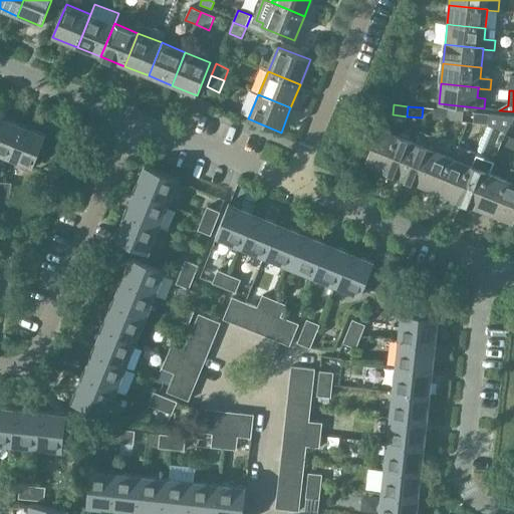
[(433,118),(447,120),(448,110),(434,109),(433,118)]
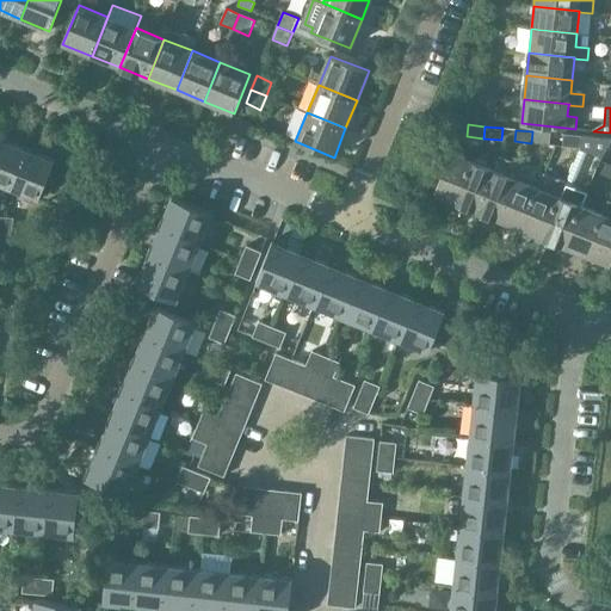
[(532,131),(531,143),(550,146),(551,133),(532,131)]
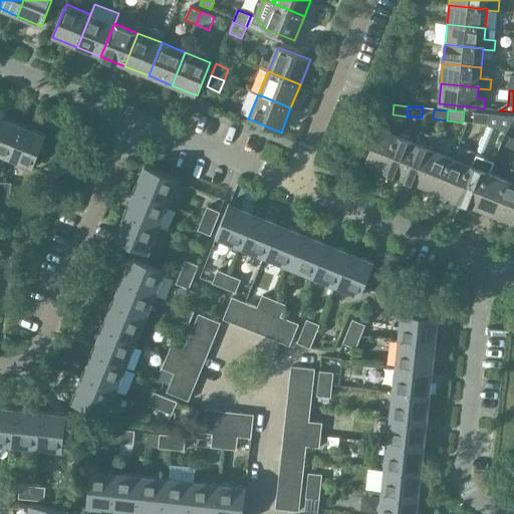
[(474,123),(488,125),(490,114),(475,113),(474,123)]
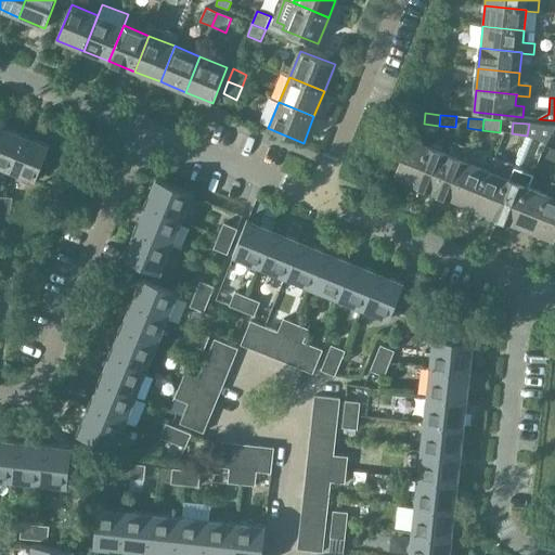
[(529,124),(527,136),(543,137),(544,126),(529,124)]
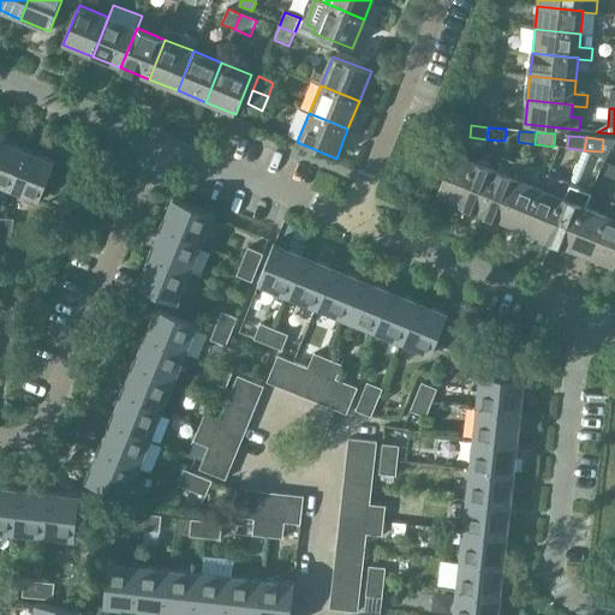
[(449,138),(443,150),(449,154),(457,141),(449,138)]
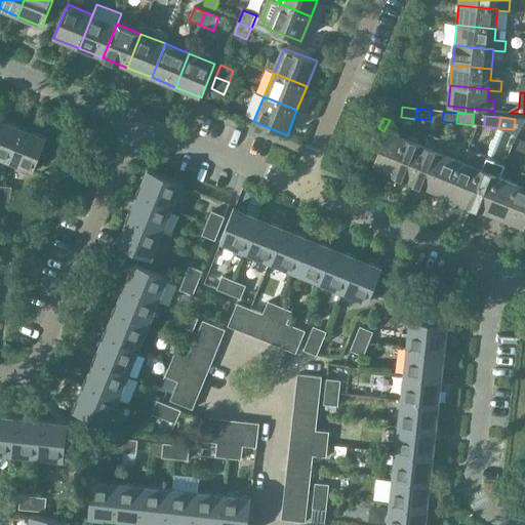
[(0,158),(9,162),(23,129),(0,119),(0,158)]
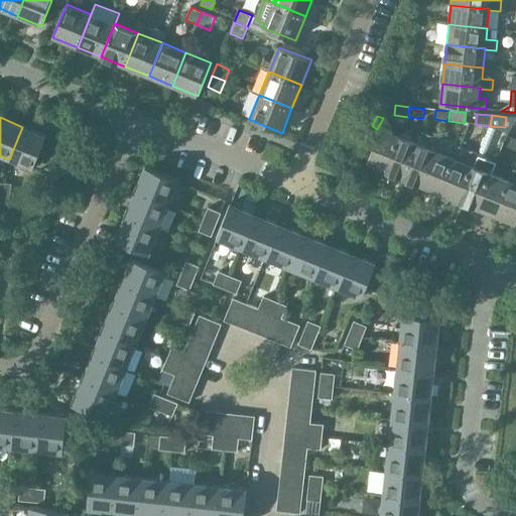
[(22,127),(9,159),(33,168),(46,136),(22,127)]
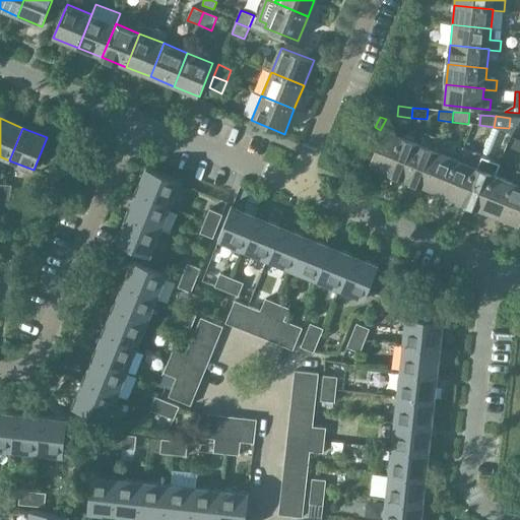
[(370,166),(389,173),(403,137),(385,130),(370,166)]
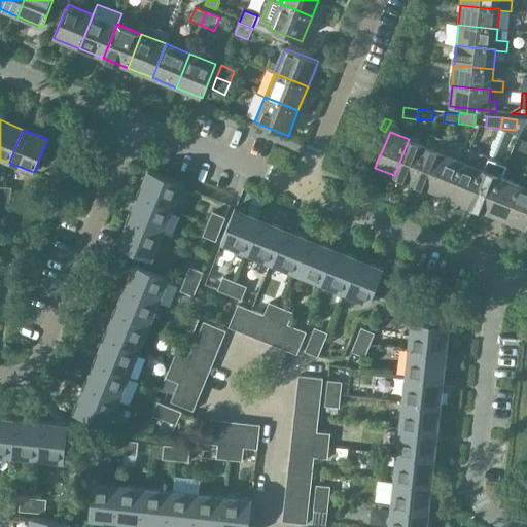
[(413,183),(431,190),(447,154),(452,142),(432,134),(427,146),(413,183)]
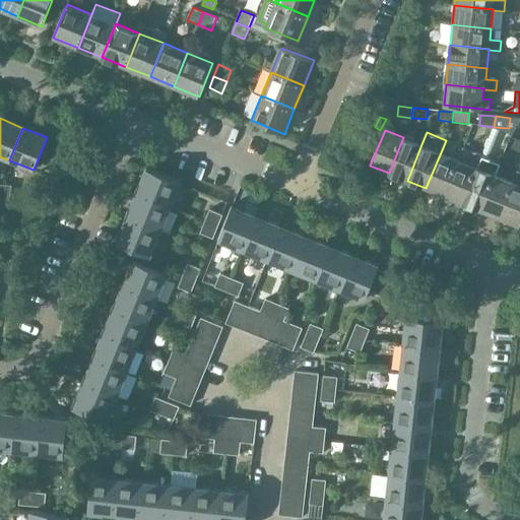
[(388,176),(406,183),(407,181),(421,144),(403,137),(389,173),(388,176)]
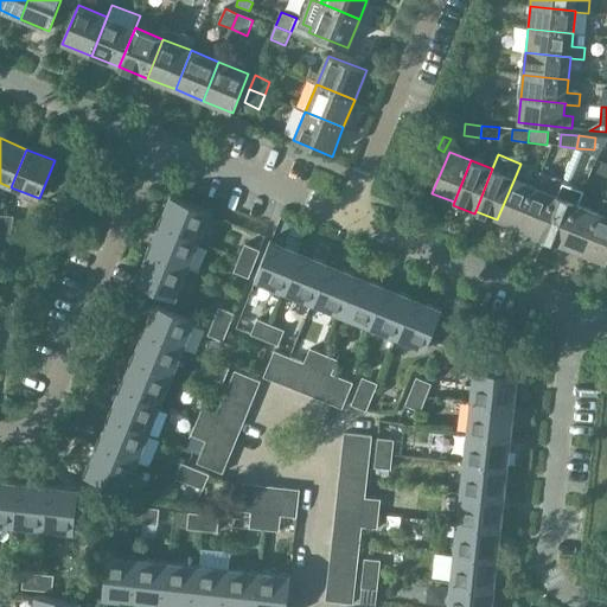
[(518,229),(540,237),(557,196),(563,181),(541,173),(535,186),(518,229)]
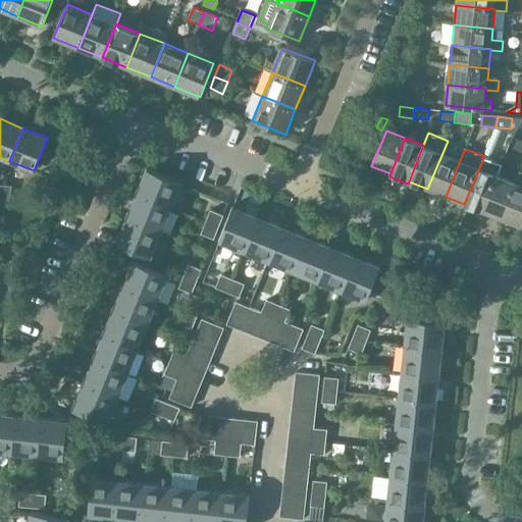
[(427,189),(446,197),(460,160),(442,153),(427,189)]
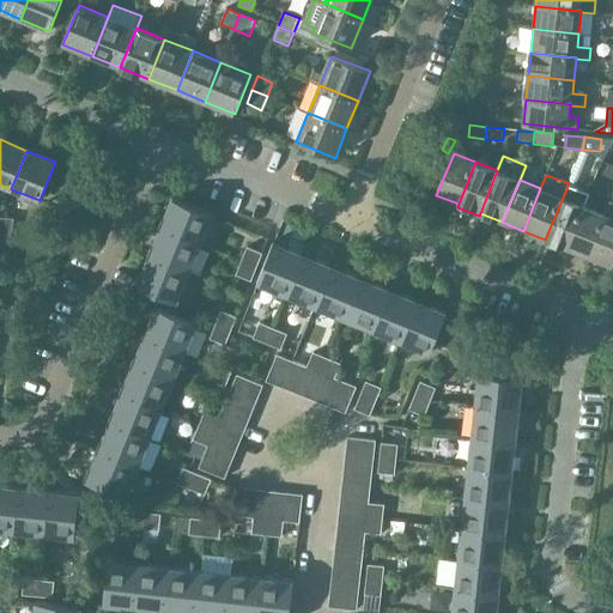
[(545,240),(568,248),(584,206),(592,190),(580,186),(580,188),(569,183),(563,198),(545,240)]
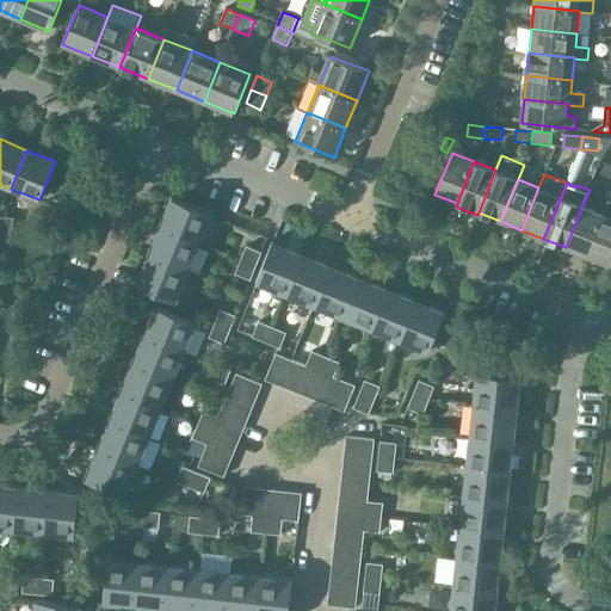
[(173,199),(161,228),(199,244),(211,215),(173,199)]
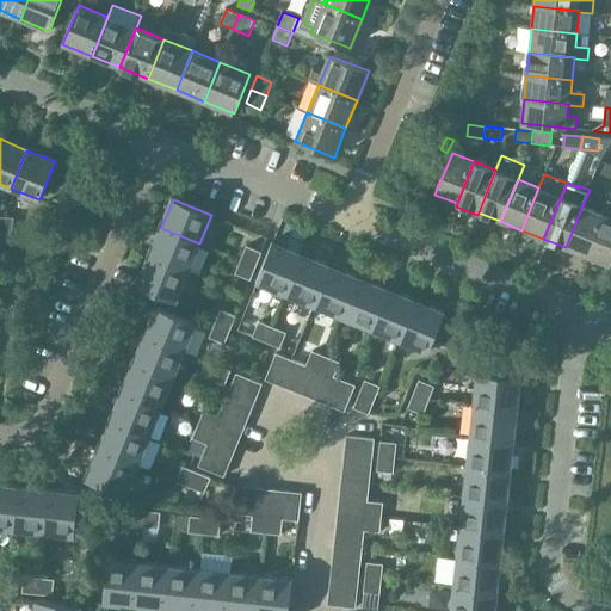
[(596,236),(587,257),(610,265),(610,260),(610,199),(604,215),(596,236)]
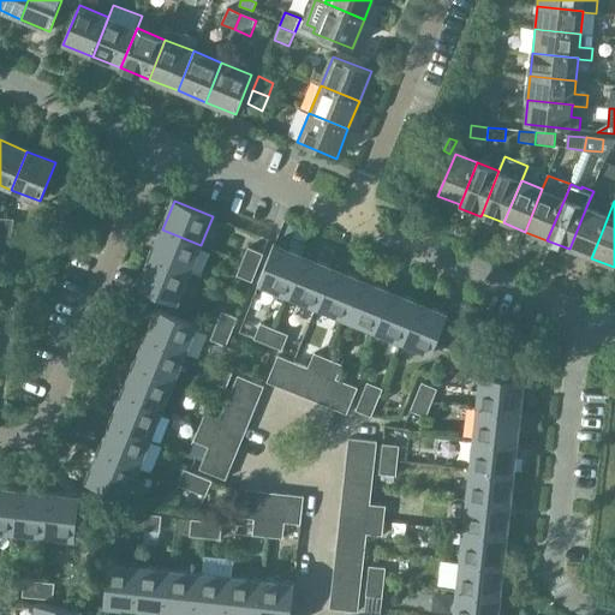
[(569,249),(591,258),(608,216),(586,207),(569,249)]
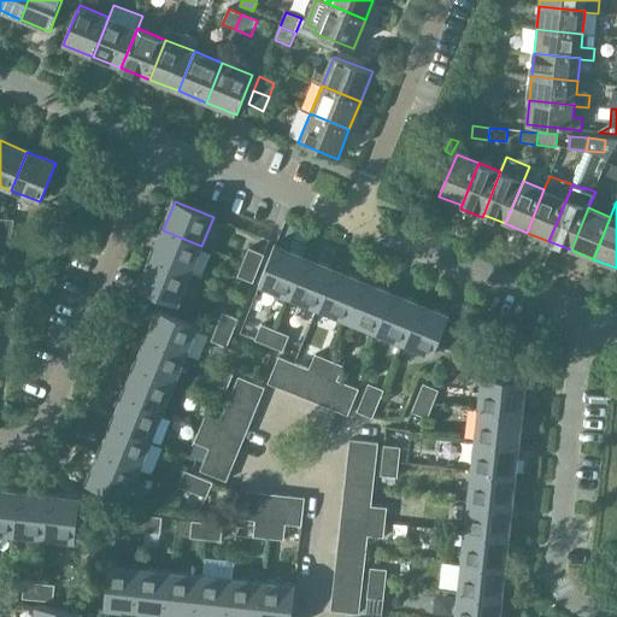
[(0,218),(0,235),(12,238),(15,221),(0,218)]
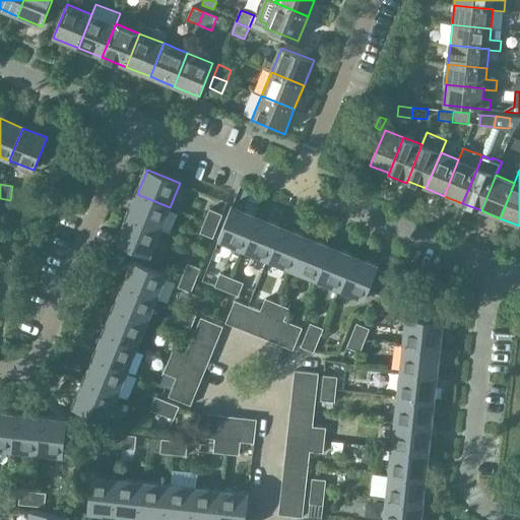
[(137,194),(127,218),(159,232),(170,207),(137,194)]
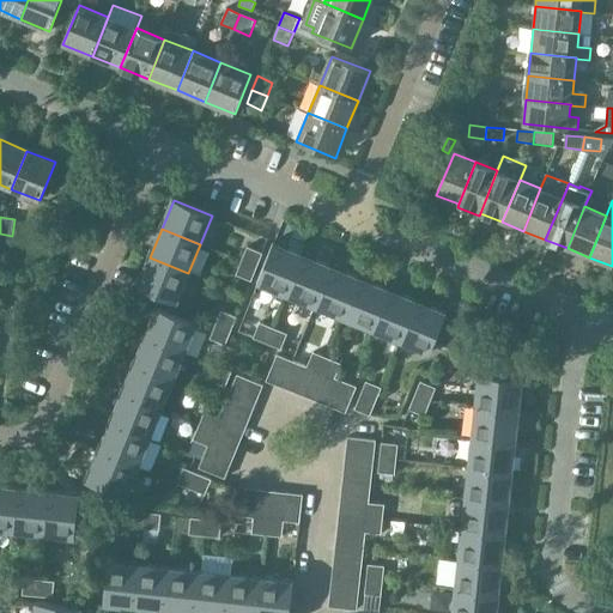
[(258,284),(287,296),(303,256),(274,244),(258,284)]
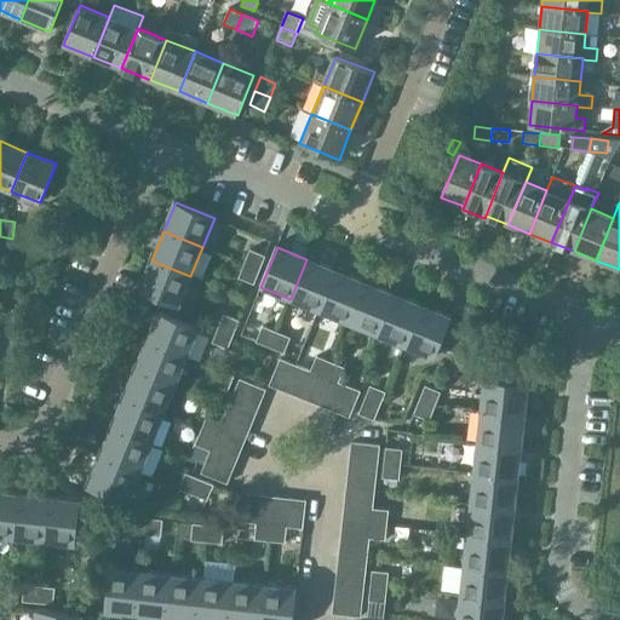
[(250,251),(244,264),(259,271),(265,257),(250,251)]
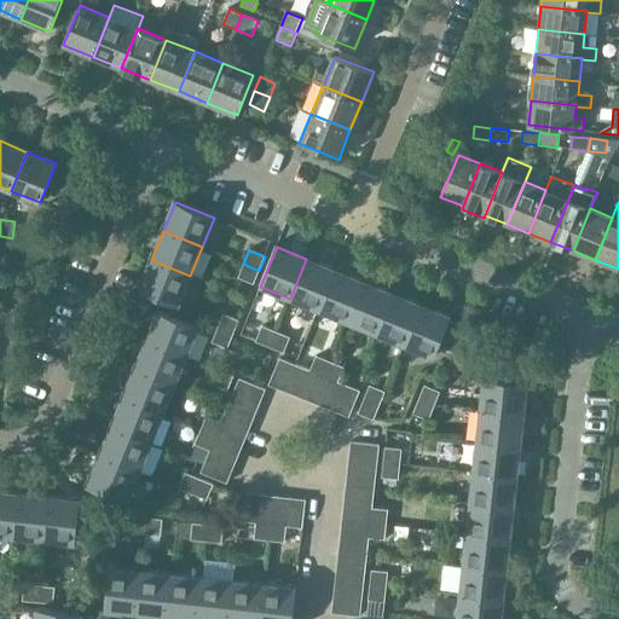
[(290,299),(318,310),(335,270),(306,259),(290,299)]
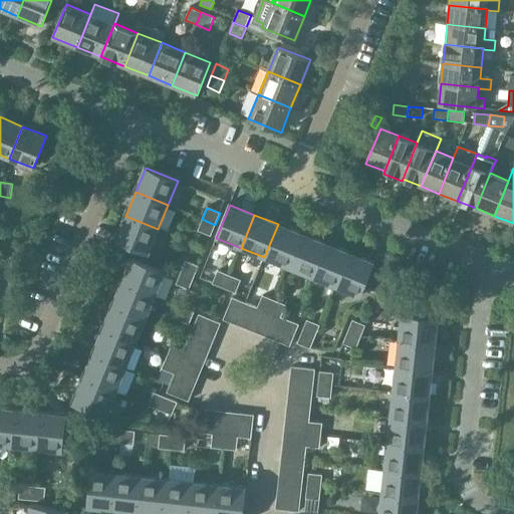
[(158,229),(125,216),(115,240),(148,253),(158,229)]
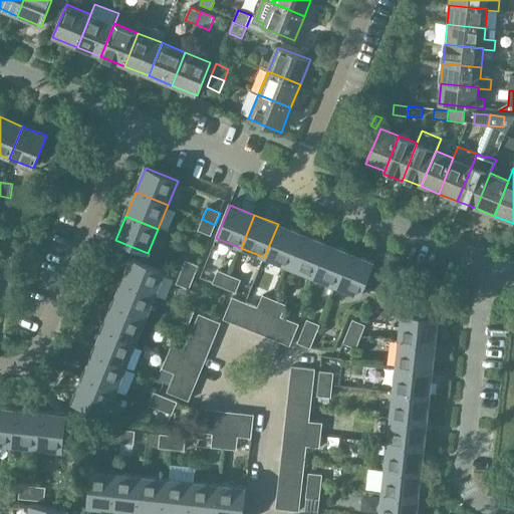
[(202,219),(198,231),(211,236),(215,225),(202,219)]
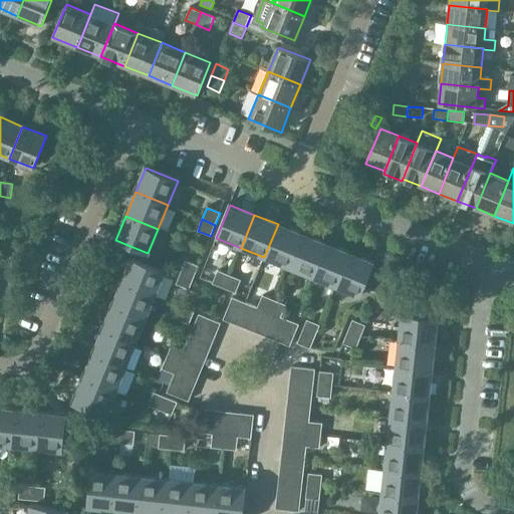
[(264,257),(288,267),(301,234),(278,224),(264,257)]
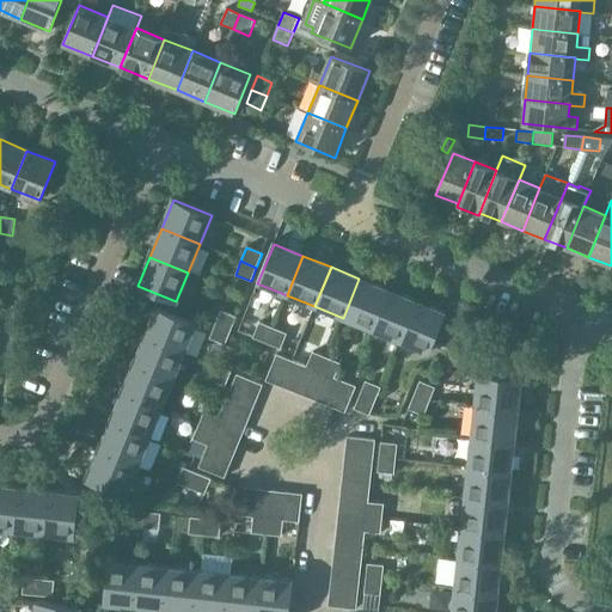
[(343,318),(371,330),(387,291),(359,279),(343,318)]
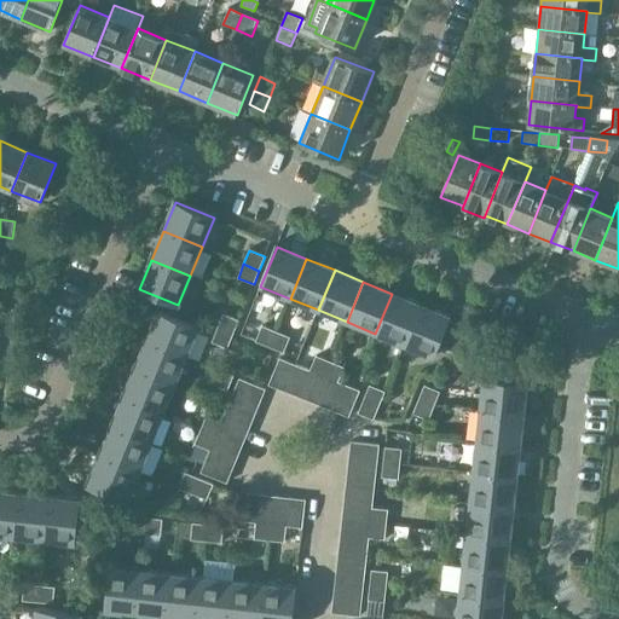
[(375,334),(404,345),(420,305),(392,294),(375,334)]
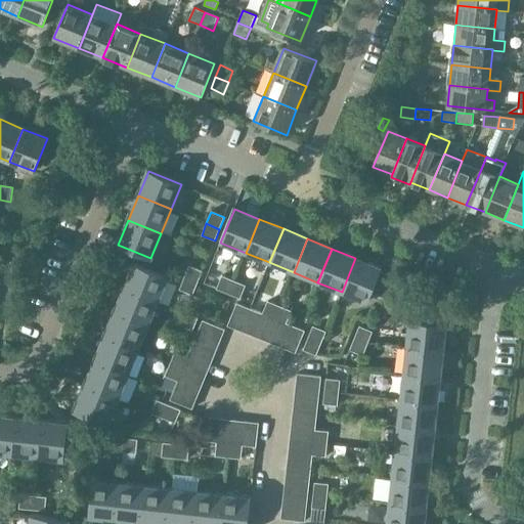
[(355,258),(342,292),(366,302),(381,268),(355,258)]
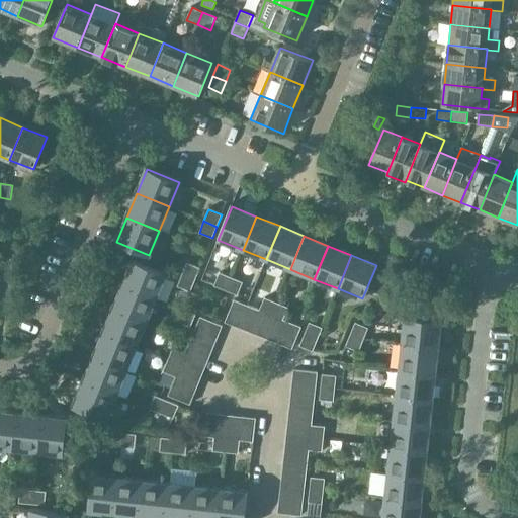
[(133,261),(122,285),(156,299),(166,274),(133,261)]
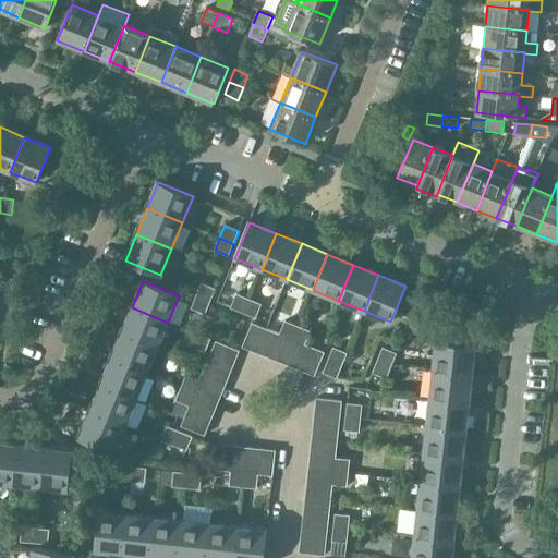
[(216,289),(208,287),(202,283),(196,296),(210,302),(216,289)]
